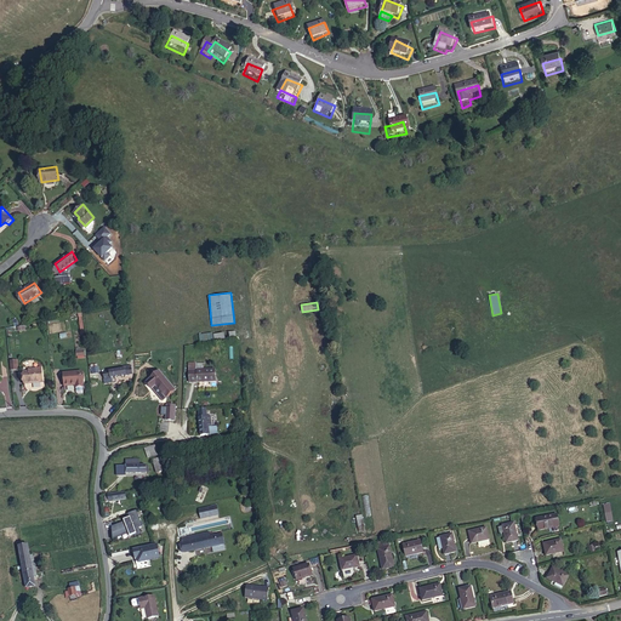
[(201,363),(187,364),(188,382),(195,381),(195,382),(215,382),(215,369),(201,370),(201,363)]
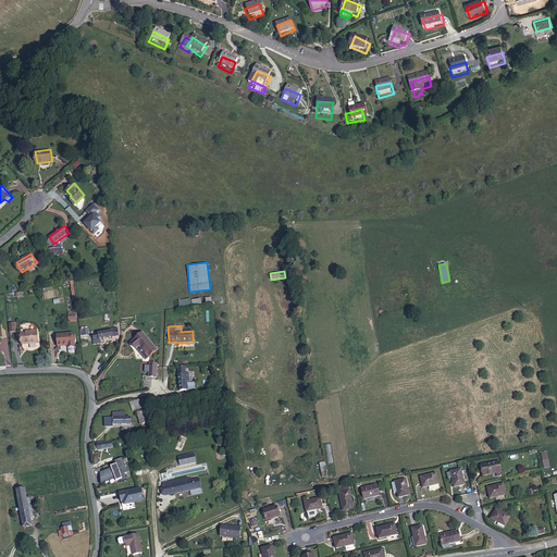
[(119,336),(118,326),(103,329),(103,331),(99,332),(91,332),(93,341),(119,336)]
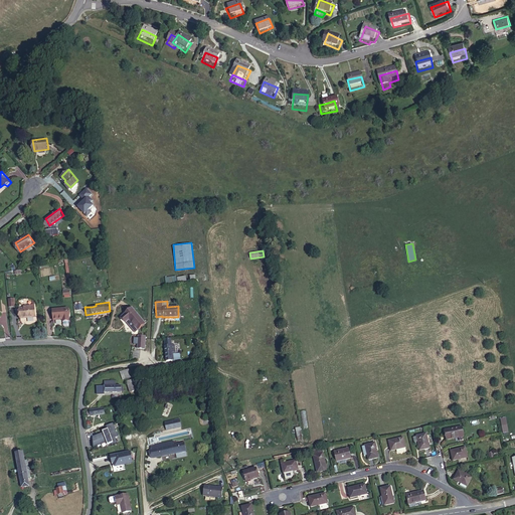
[(33,308),(27,309),(23,309),(24,318),(39,317),(38,305),(33,306),(33,308)]
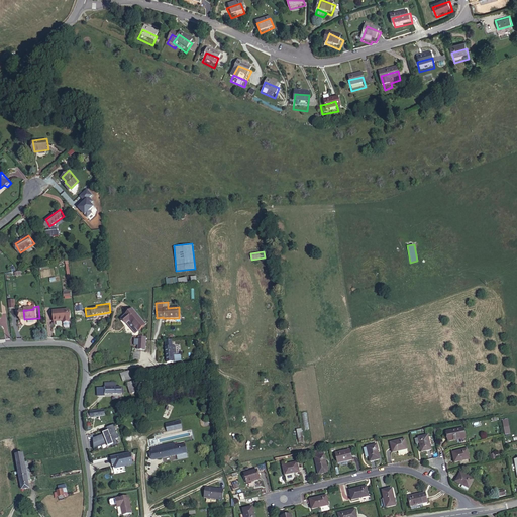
[(56,312),(57,322),(65,321),(66,324),(74,323),(73,310),(56,312)]
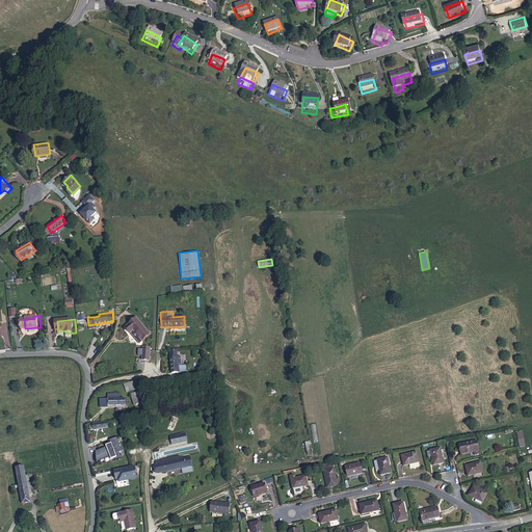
[(149,334),(136,319),(126,328),(130,333),(132,330),(140,341),(149,334)]
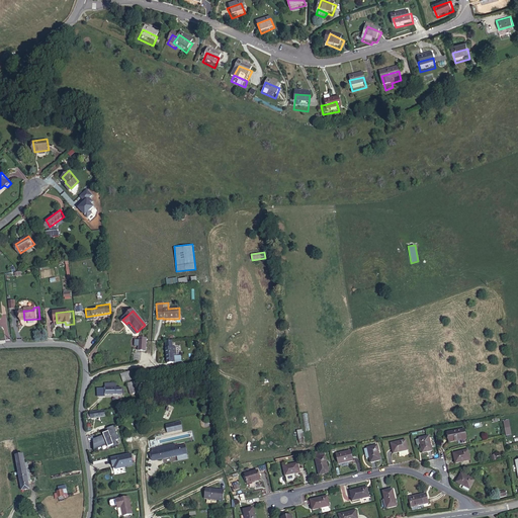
[(128,322),(126,324),(134,334),(137,332),(128,322)]
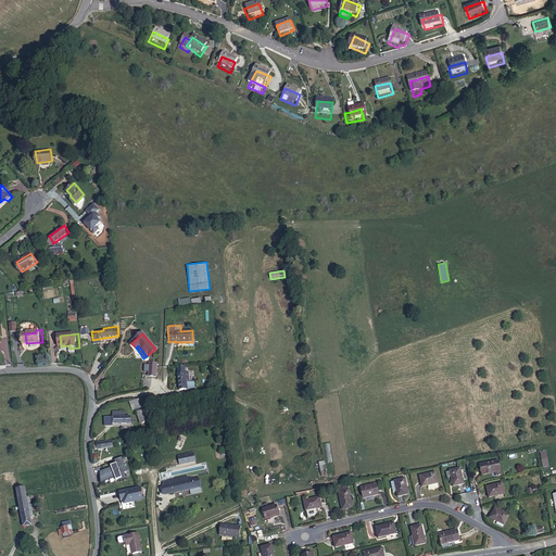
[(177,369),(180,390),(187,389),(187,393),(196,392),(194,381),(190,382),(189,373),(186,373),(186,365),(179,366),(179,368),(177,369)]
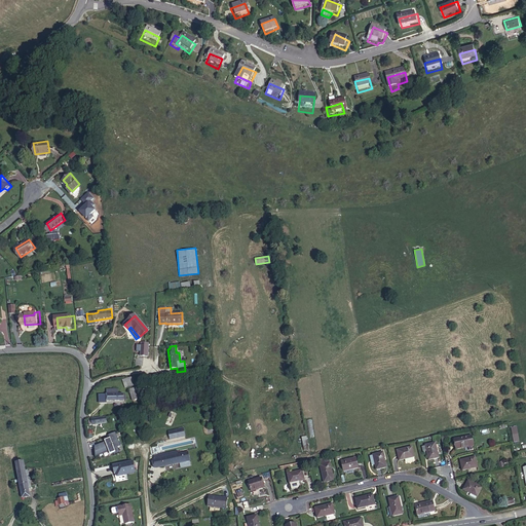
[(125,380),(128,386),(136,383),(133,376),(125,380)]
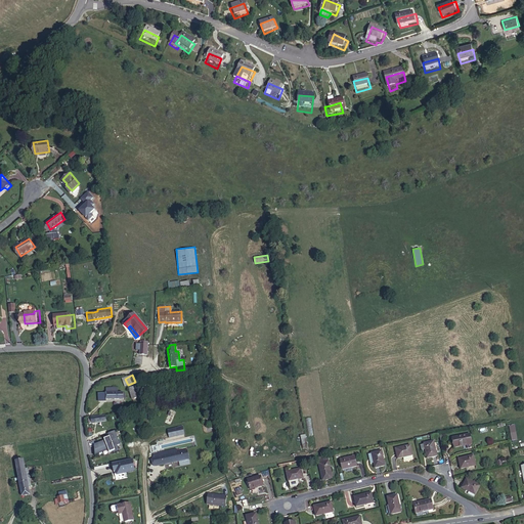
[(144,395),(139,384),(132,387),(136,398),(144,395)]
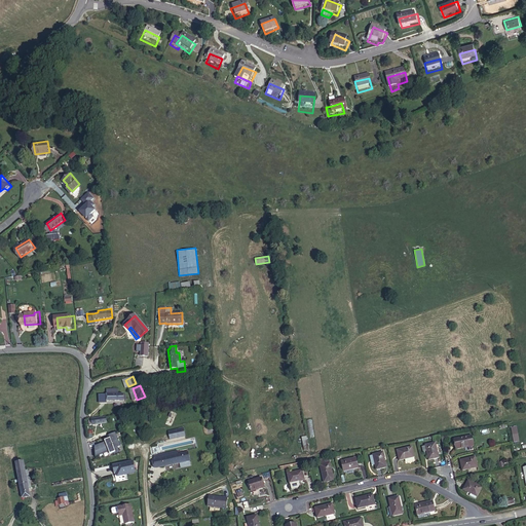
[(115,395),(115,390),(109,390),(109,401),(129,400),(128,393),(122,393),(115,395)]
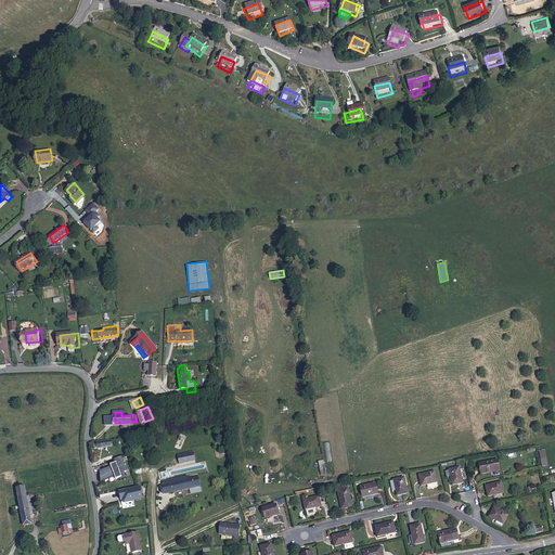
[(117,446),(116,439),(100,440),(100,442),(97,442),(97,448),(117,446)]
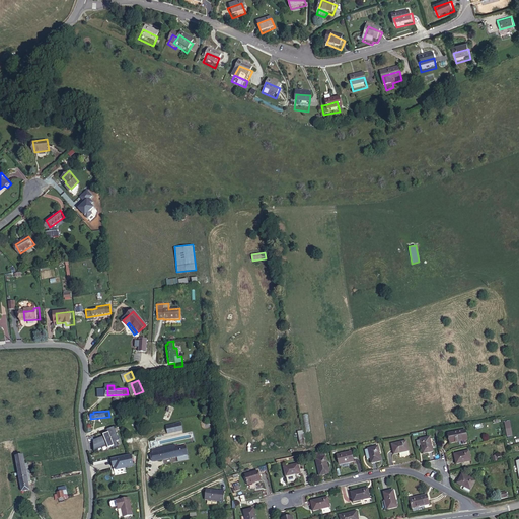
[(91,439),(95,450),(117,443),(116,440),(118,439),(114,426),(106,428),(107,431),(101,433),(102,435),(91,439)]
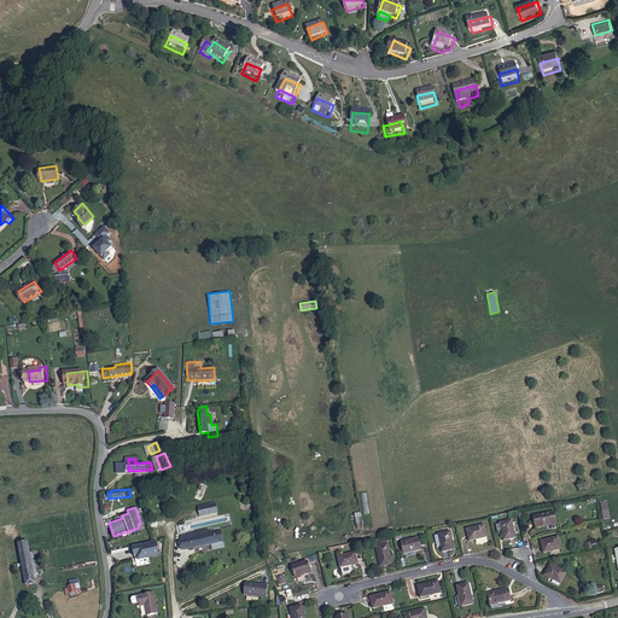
[(203,519),(220,518),(220,508),(202,511),(203,519)]
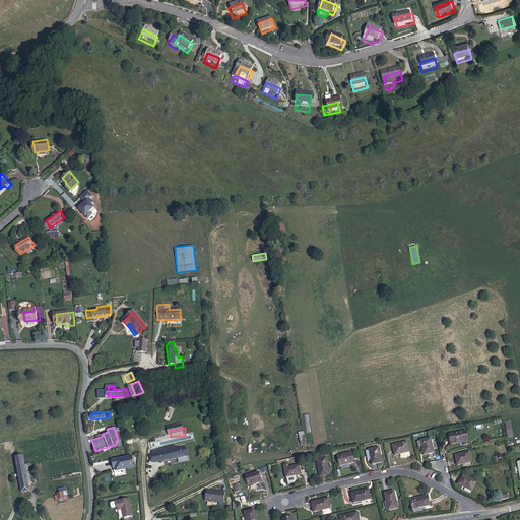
[(461,432),(446,434),(448,444),(463,442),(461,432)]
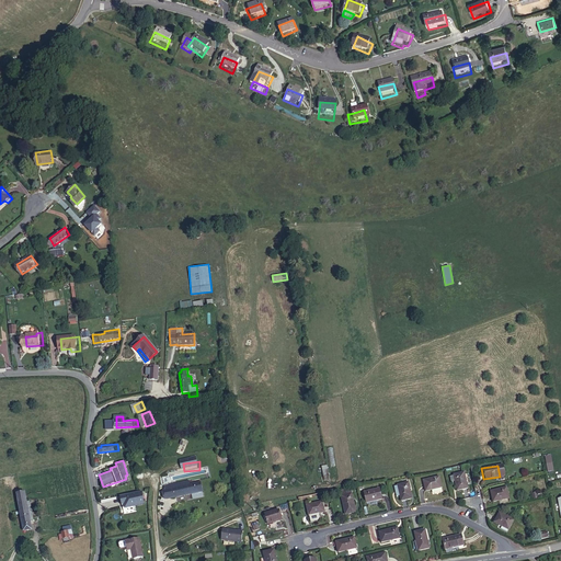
[(461,473),(450,476),(454,490),(465,488),(461,473)]
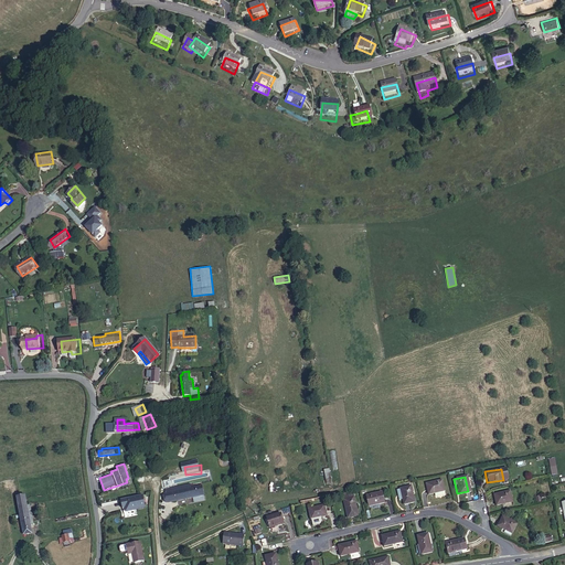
[(440,481),(424,484),(426,496),(443,492),(440,481)]
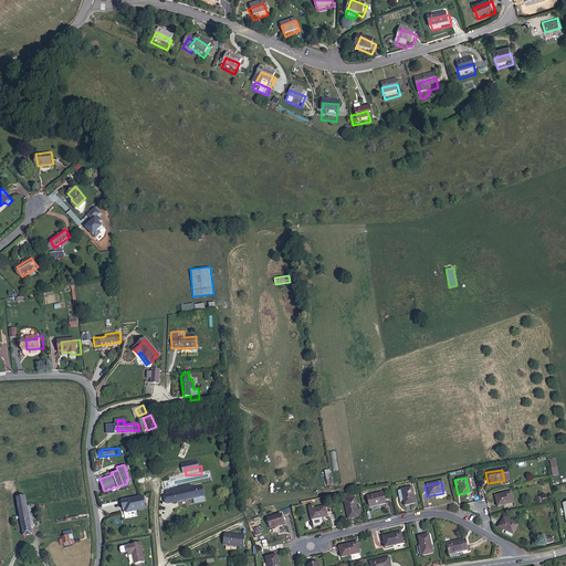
[(203,502),(202,492),(192,493),(192,489),(176,490),(176,491),(177,494),(168,495),(167,495),(168,504),(203,502)]
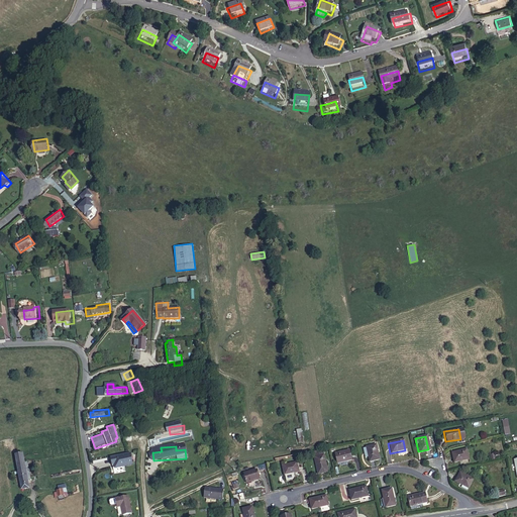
[(375,446),(366,448),(368,458),(369,462),(378,461),(375,446)]
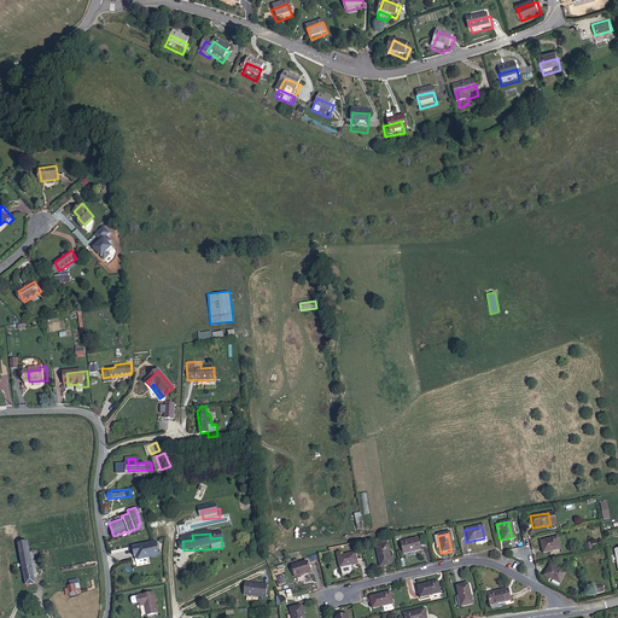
[(558,538),(540,541),(542,553),(559,549),(558,538)]
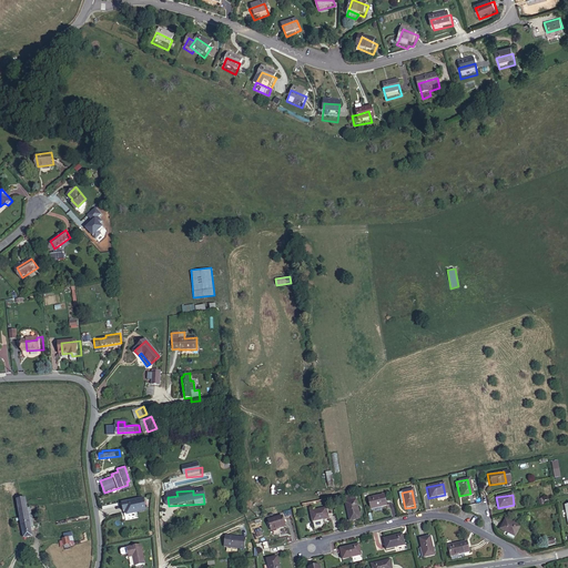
[(385,497),(367,500),(369,511),(387,508),(385,497)]
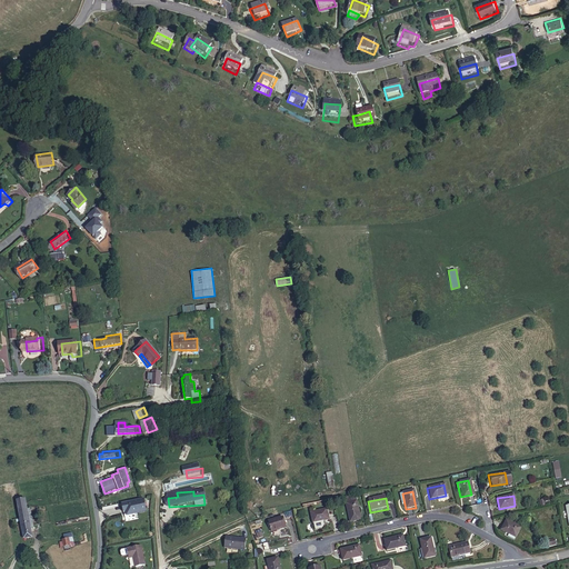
[(145,500),(121,502),(122,512),(126,511),(126,515),(146,512),(145,500)]
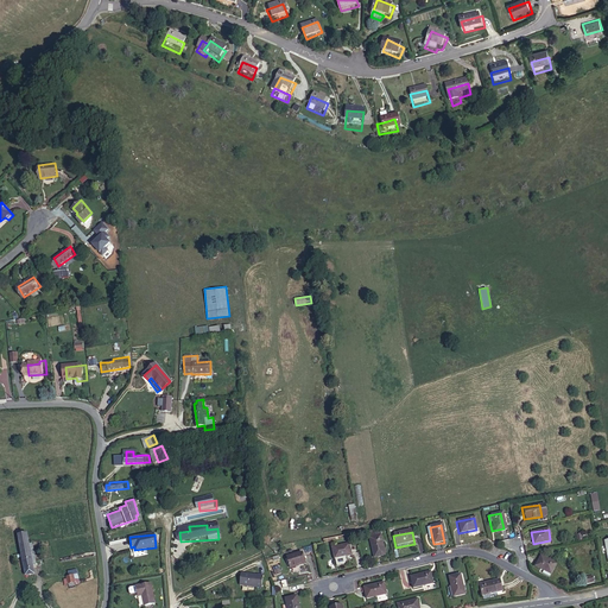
[(33,536),(24,536),(25,575),(35,575),(35,564),(37,564),(37,545),(33,545),(33,536)]
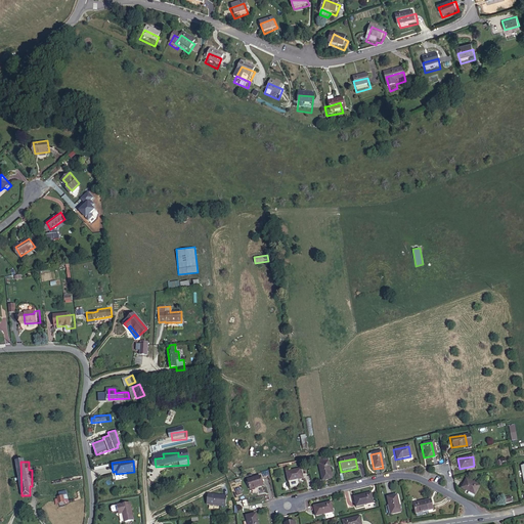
[(326,463),(317,465),(320,479),(330,477),(326,463)]
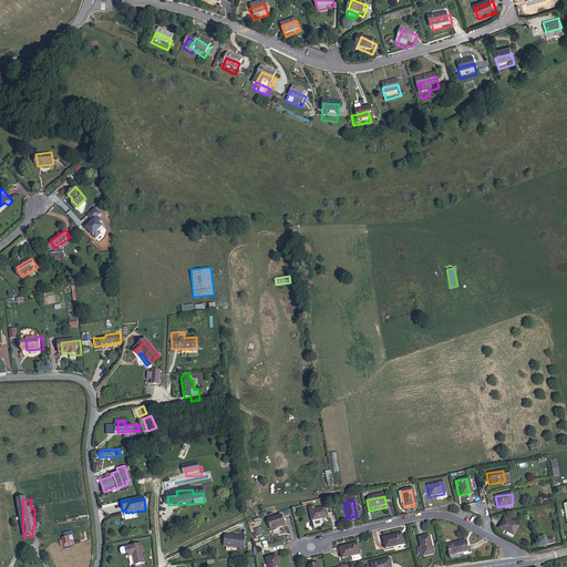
[(328,508),(311,511),(313,522),(330,518),(328,508)]
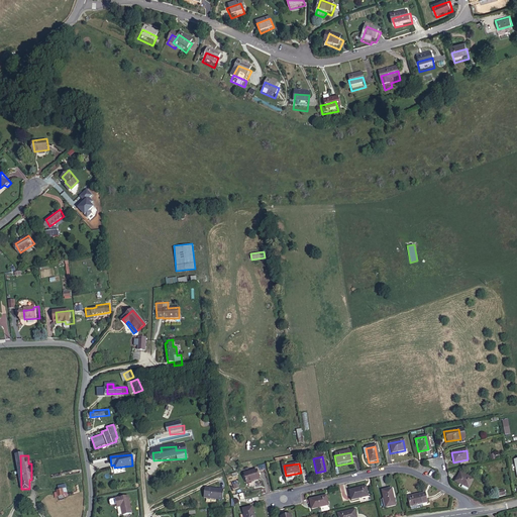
[(257,471),(243,473),(245,483),(260,480),(257,471)]
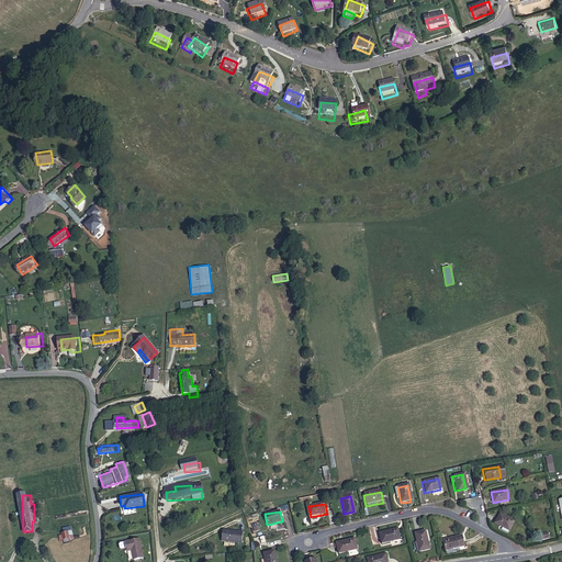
[(503,514),(497,521),(503,526),(509,530),(515,523),(503,514)]
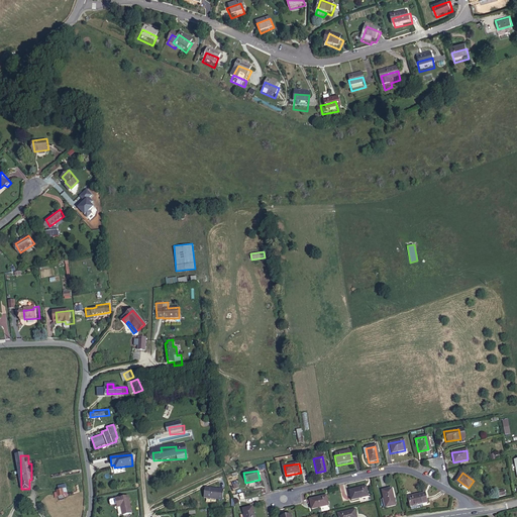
[(219,488),(205,487),(204,497),(222,499),(224,489),(219,488)]
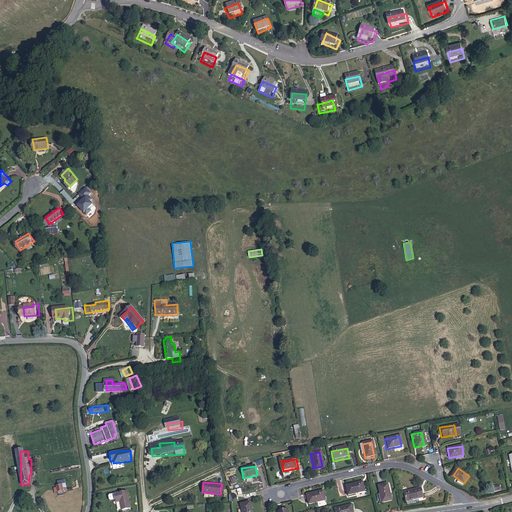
[(359,483),(344,486),(346,497),(361,494),(359,483)]
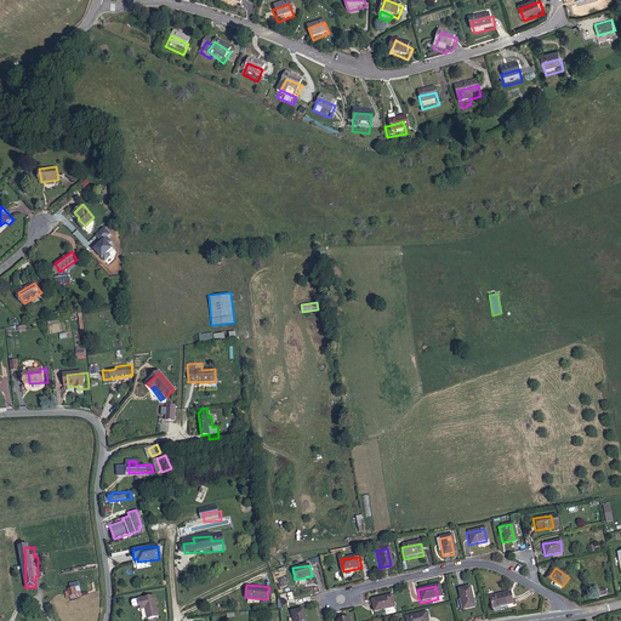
[(469,586),(456,588),(461,608),(473,605),(469,586)]
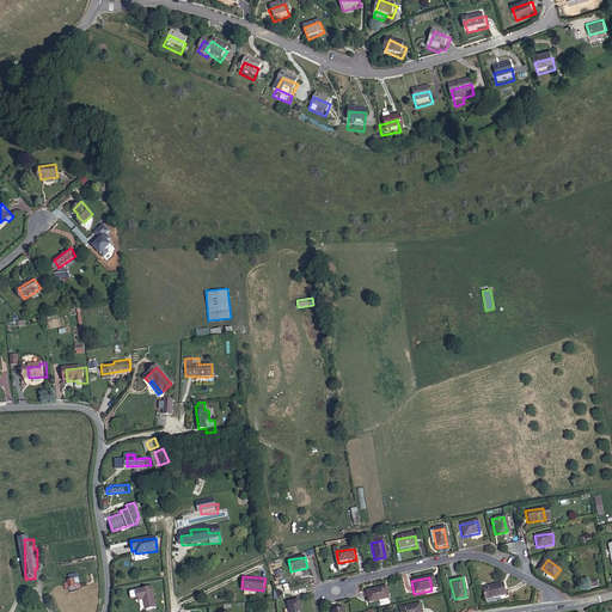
[(142,601),(153,599),(150,579),(135,581),(136,588),(140,587),(140,591),(142,601)]
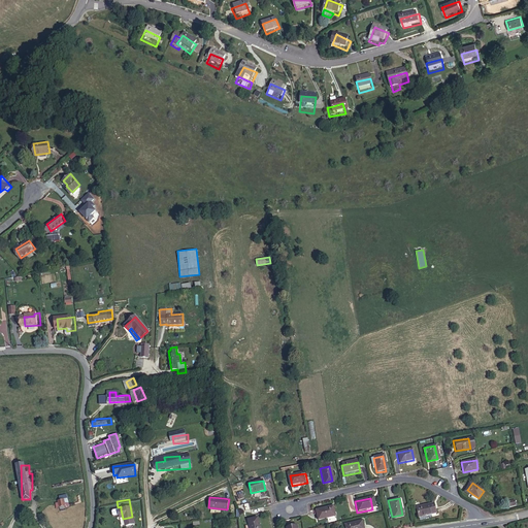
[(421,516),(436,514),(435,503),(419,505),(421,516)]
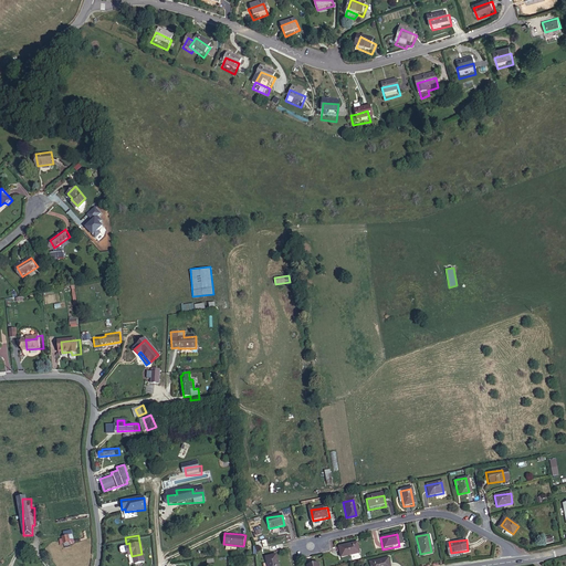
[(356,545),(338,548),(341,558),(358,555),(356,545)]
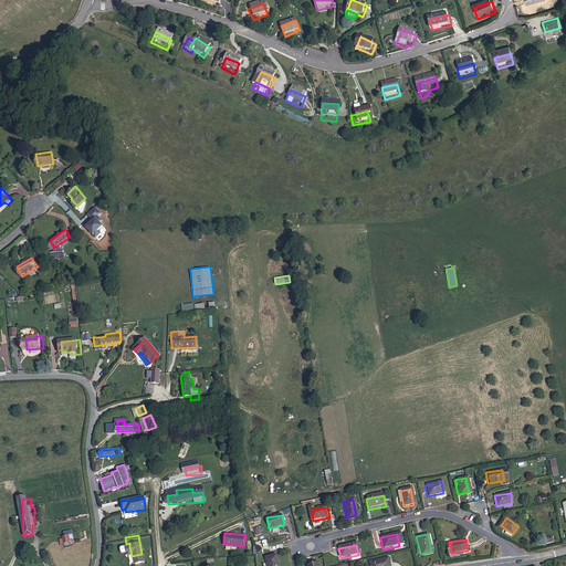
[(276,565),(276,555),(265,556),(266,565),(276,565)]
